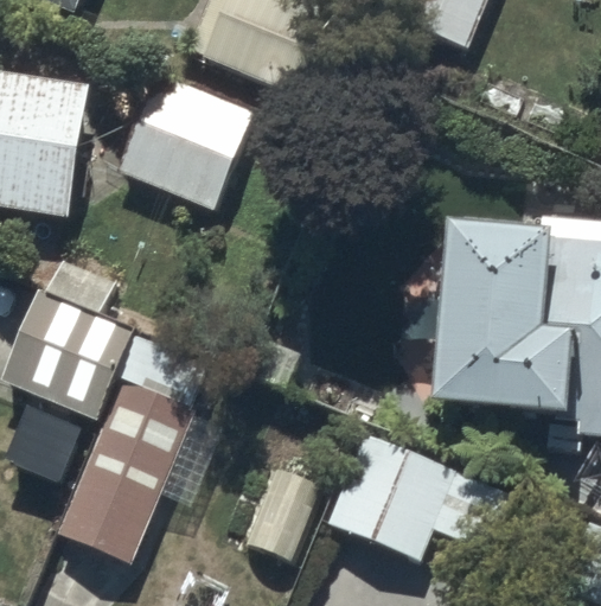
[(40,0),(71,12),(75,0),(40,0)]
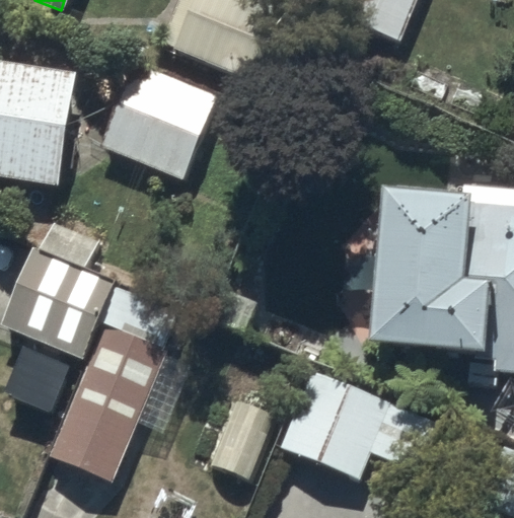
[(182,19),(171,46),(257,81),(286,10),(262,0),(177,0),(171,14),(182,19)]
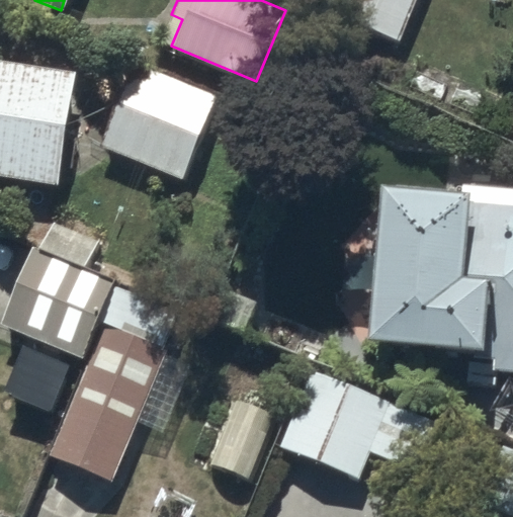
[(394,40),(410,0),(343,0),(336,16),(394,40)]
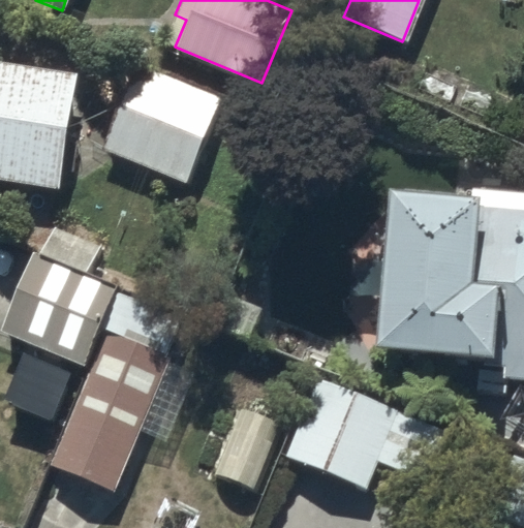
[(78,73),(0,61),(0,179),(60,188),(78,73)]
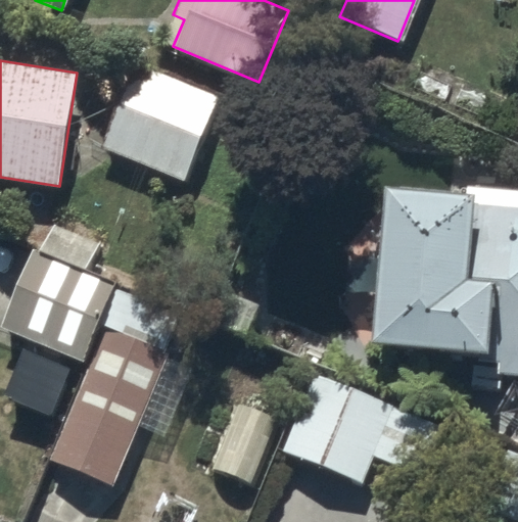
[(133,65),(98,146),(183,182),(218,101),(133,65)]
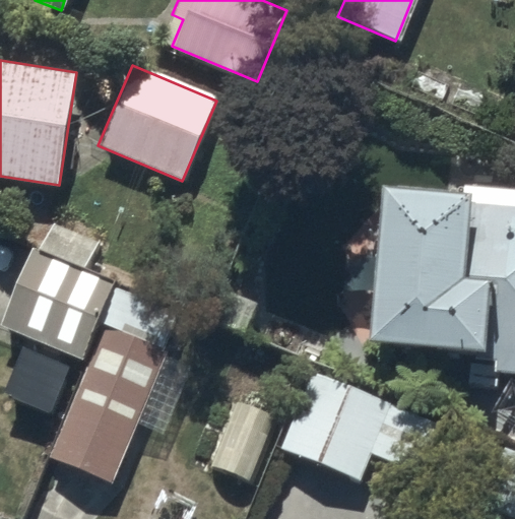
[(461,190),(381,182),(369,338),(474,348),(473,358),(493,360),(492,371),(514,373),(514,190),(461,185),(461,190)]
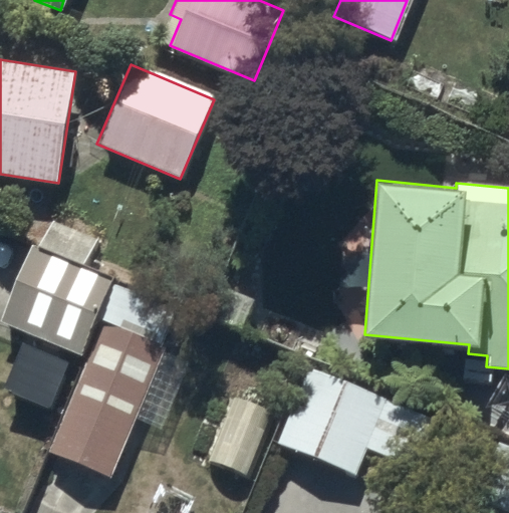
[(1,318),(89,352),(47,450),(111,478),(137,419),(160,429),(188,363),(164,352),(182,311),(112,281),(114,278),(33,243),(1,318)]
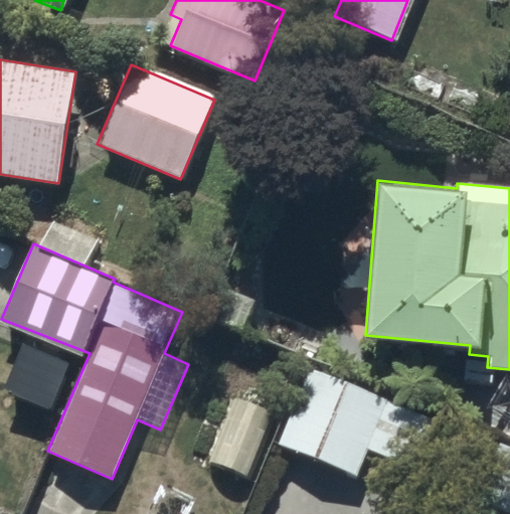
[(284,452),(354,482),(365,454),(410,473),(432,423),(309,372),(280,442),(287,445),(284,452)]
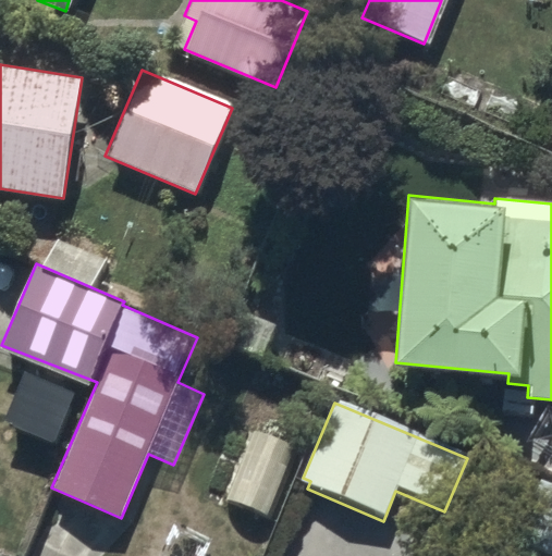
[(248,428),(224,499),(270,515),(294,443),(248,428)]
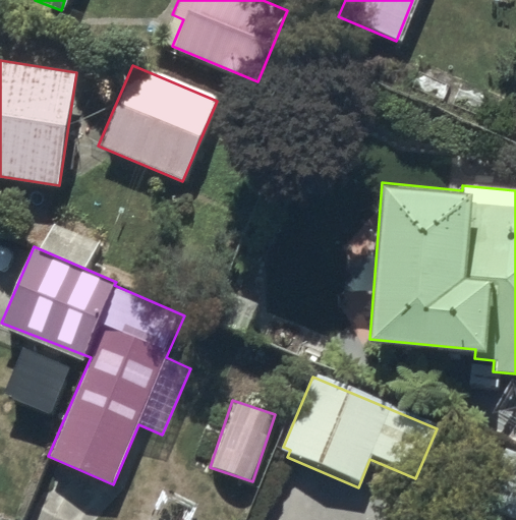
[(515,453),(501,448),(481,502),(515,515),(515,453)]
